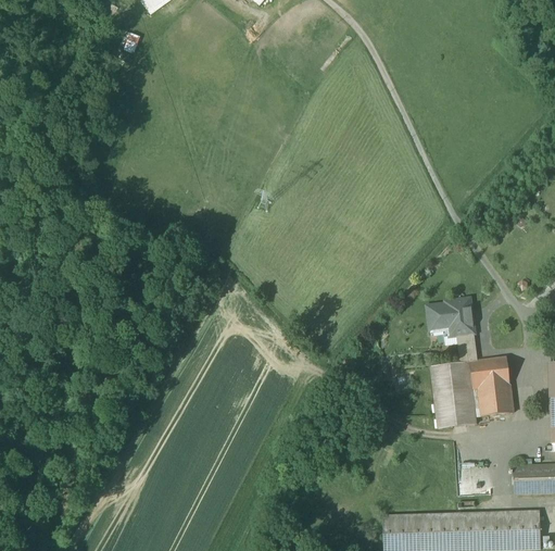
[(456,332),(472,329),(469,296),(445,298),(445,300),(427,303),(429,326),(449,323),(450,333),(456,332)]
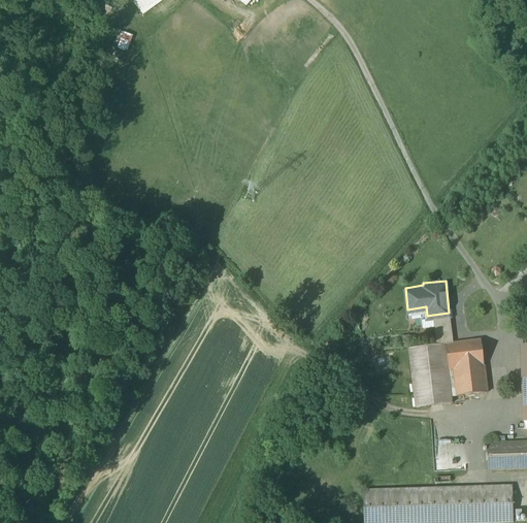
[(526,303),(515,304),(516,318),(526,317),(526,303)]
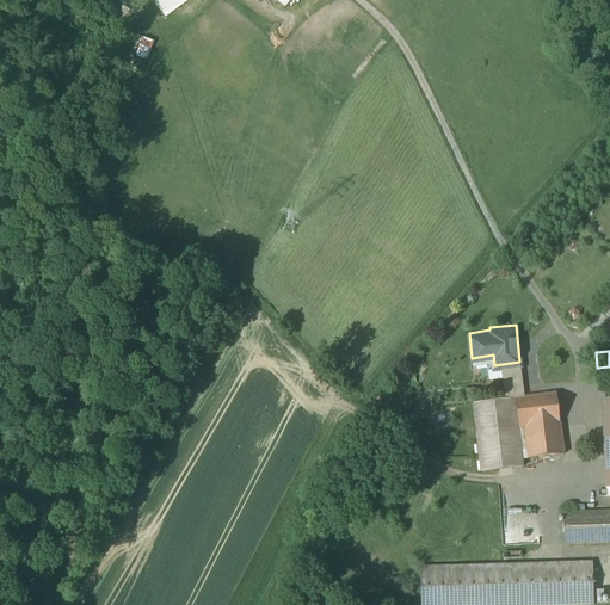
[(519,362),(501,364),(504,395),(473,399),(481,467),(522,462),(521,455),(564,450),(556,388),(524,393),(519,362)]
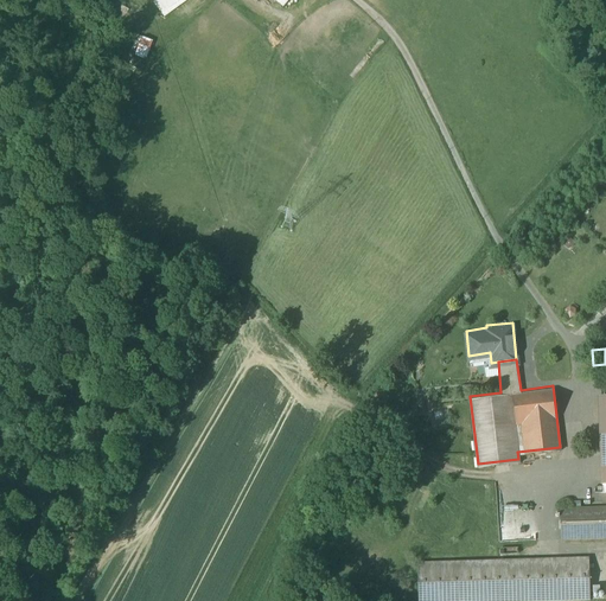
[(605,502),(561,503),(562,534),(605,532),(605,502)]
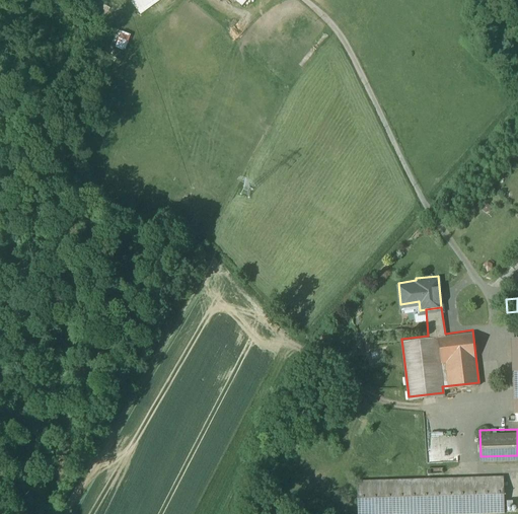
[(503,475),(357,480),(357,513),(457,513),(504,513),(503,475)]
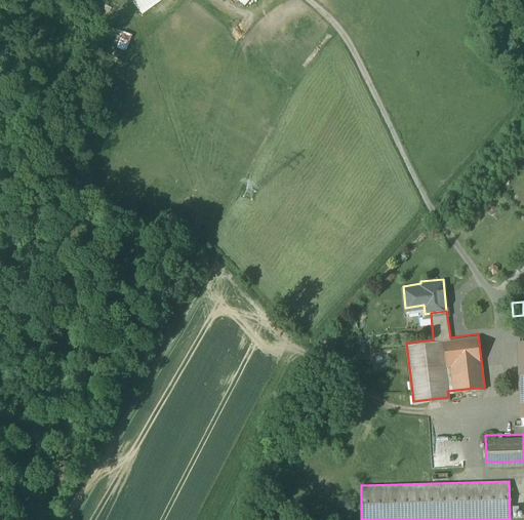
All buildings are outlined.
